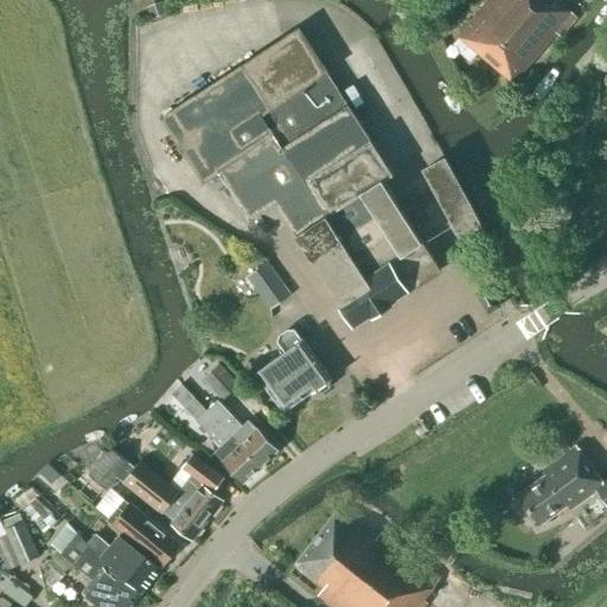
[(561,37),(577,17),(558,1),(560,0),(487,0),(451,43),(452,51),(464,61),(471,61),(477,53),(513,84),(556,32),(561,37)]
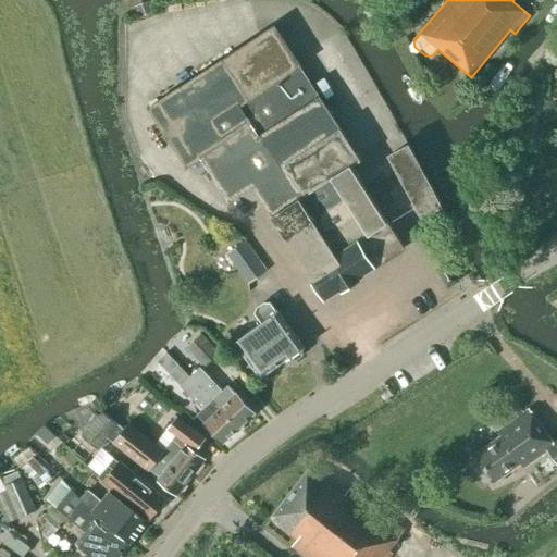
[(360,160),(274,26),(148,108),(186,166),(200,158),(229,201),(252,186),(325,298),(341,288),(342,289),(358,279),(358,277),(404,248),(351,166),(360,160)]
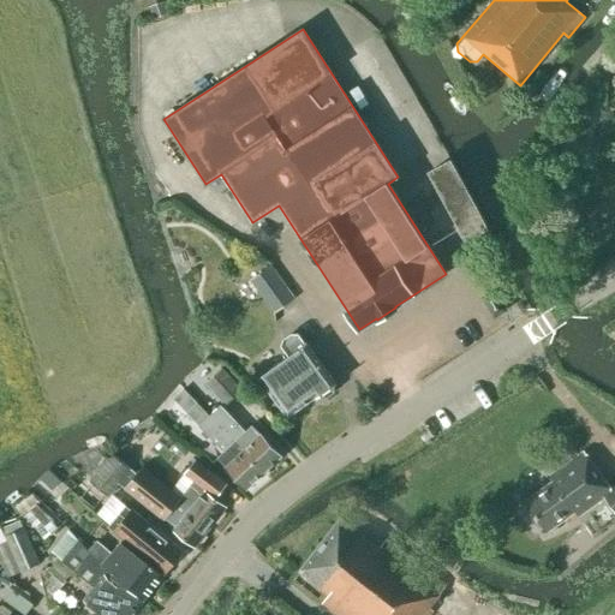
[(466,239),(487,228),(451,161),(430,172),(466,239)]
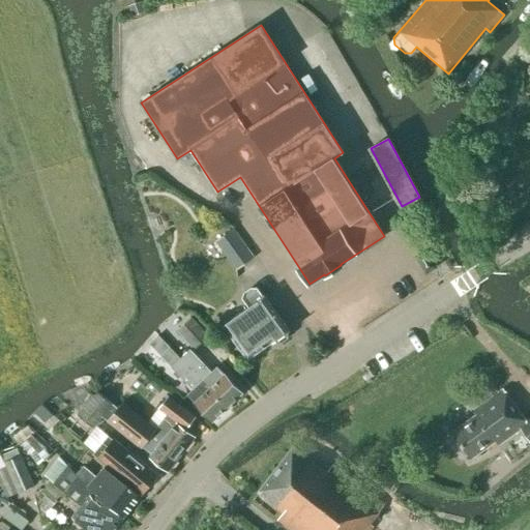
[(236,270),(254,257),(234,230),(216,242),(236,270)]
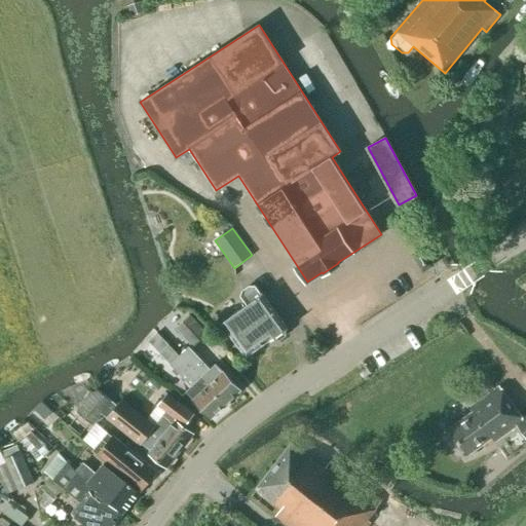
[(422,271),(431,266),(422,250),(414,255),(422,271)]
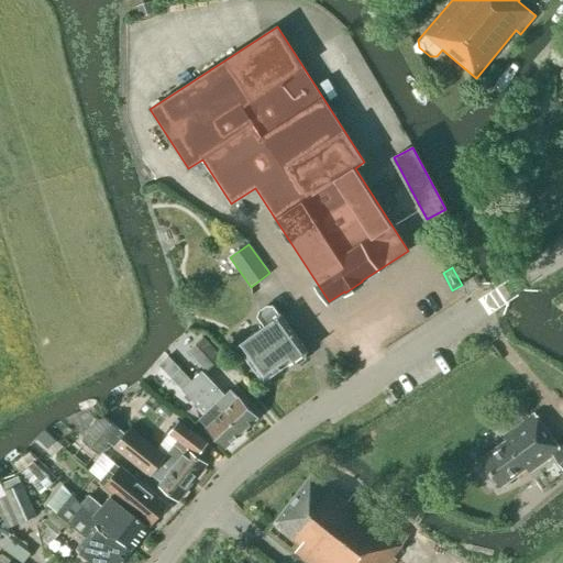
[(279,316),(274,308),(260,318),(265,326),(238,346),(263,382),(289,363),(290,364),(293,363),(298,364),(305,360),(306,354),(307,352),(280,315),(279,316)]
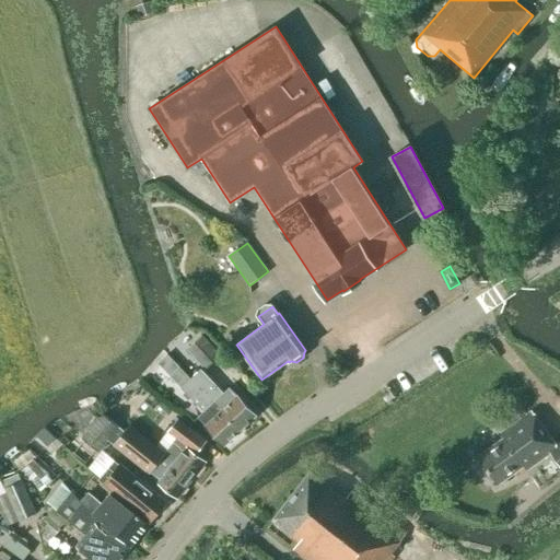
[(203,369),(219,356),(203,337),(187,349),(203,369)]
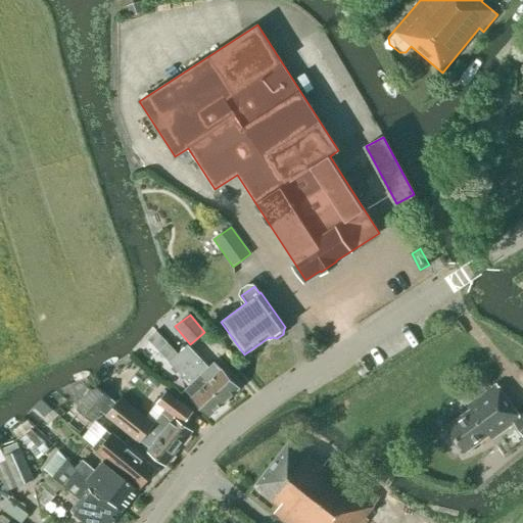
[(225,401),(179,353),(169,342),(159,350),(170,362),(169,363),(185,380),(186,379),(190,384),(184,390),(209,416),(225,401)]
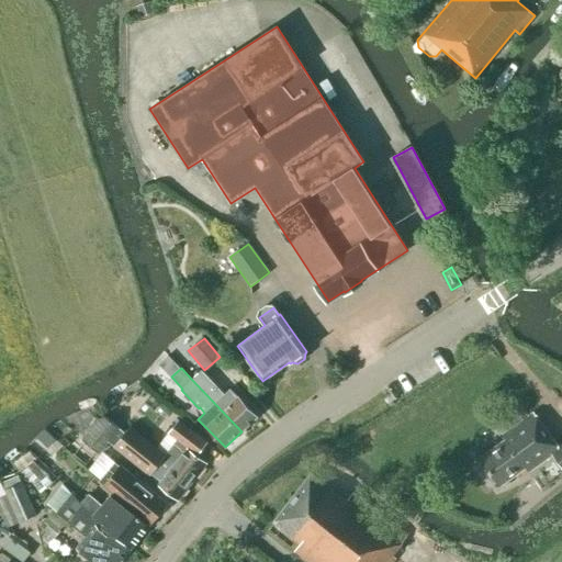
[(192,380),(242,431),(256,417),(229,389),(223,395),(217,391),(220,390),(201,371),(192,380)]
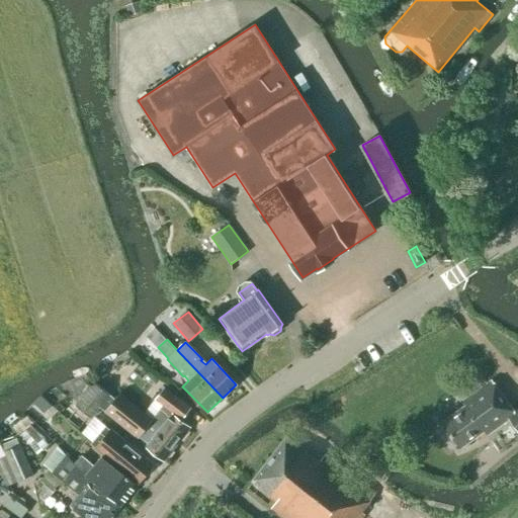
[(517,413),(516,415),(492,381),(462,402),(465,406),(442,423),(460,448),(484,431),(487,435),(509,419),(517,431),(517,413)]
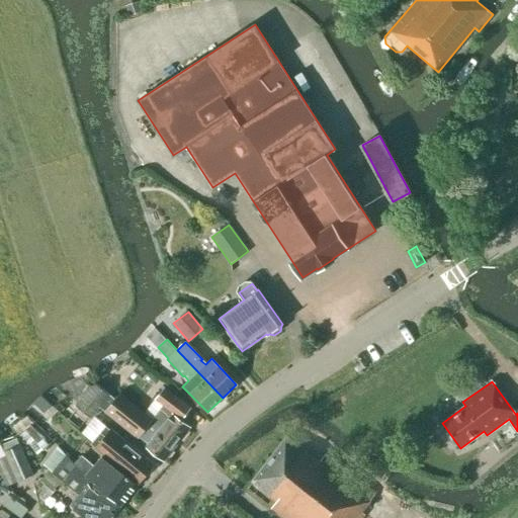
[(153,421),(152,420),(119,395),(115,400),(94,382),(76,406),(92,418),(100,407),(139,438),(139,437),(153,421)]
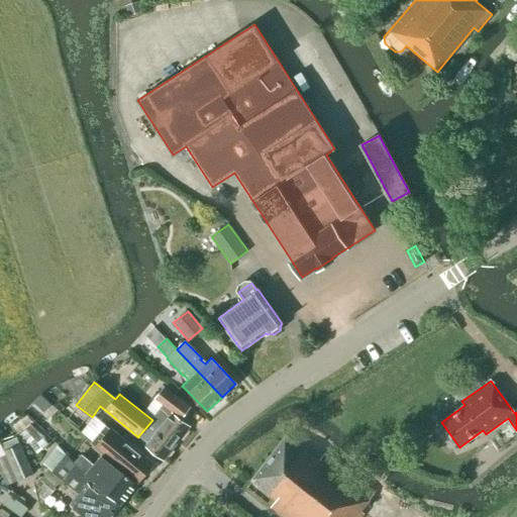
[(152,420),(138,436),(147,443),(145,446),(164,460),(190,427),(180,420),(190,408),(165,388),(156,399),(164,405),(151,419),(152,420)]
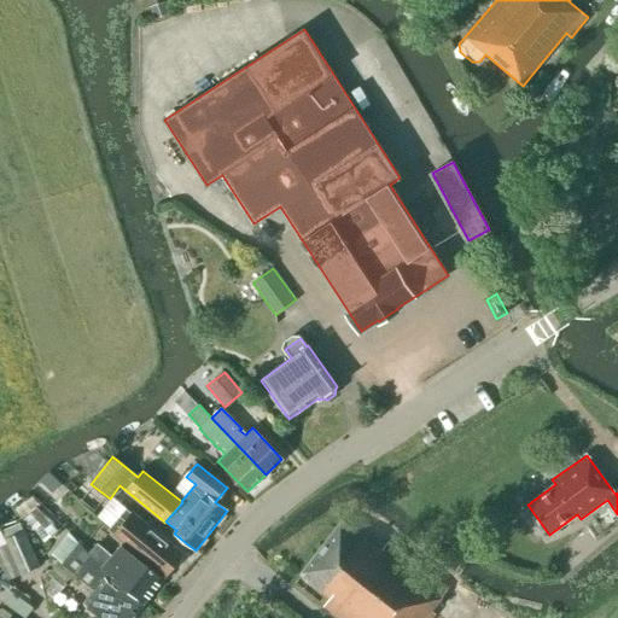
[(165,577),(184,554),(114,497),(98,517),(111,528),(109,530),(165,577)]
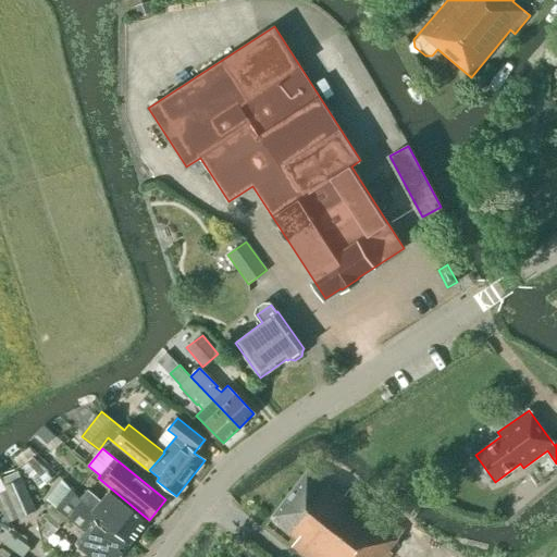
[(37,450),(23,462),(39,484),(54,472),(37,450)]
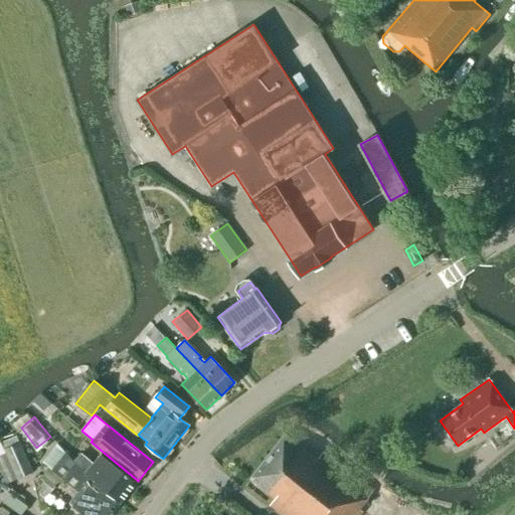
[(317,460),(285,435),(250,479),(276,499),(270,506),(282,514),(360,514),(362,512),(359,510),(373,491),(323,453),(317,460)]
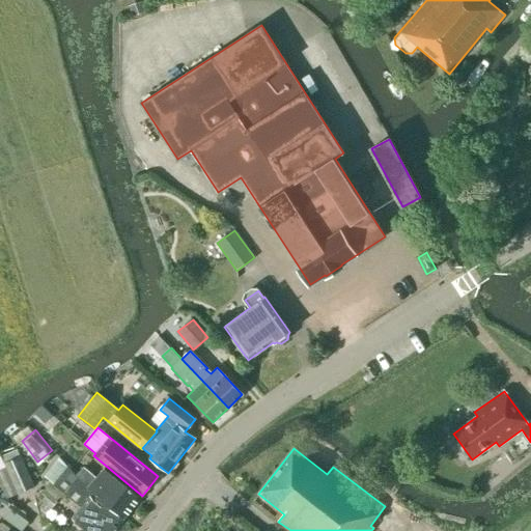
[(7,499),(14,496),(33,487),(17,449),(0,456),(0,480),(3,488),(0,493),(0,520),(10,505),(7,499)]
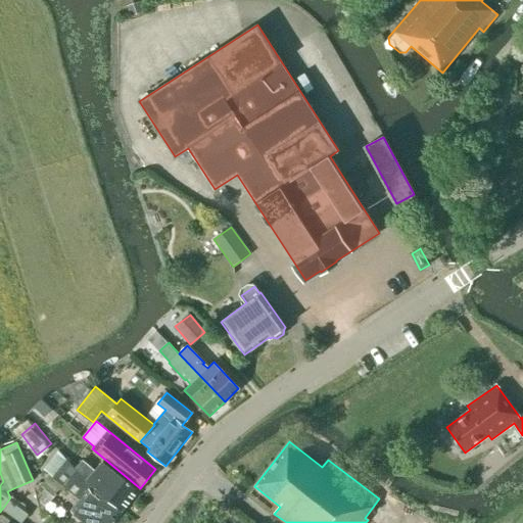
[(76,470),(77,469),(66,461),(66,460),(58,452),(44,469),(54,477),(52,478),(67,490),(73,484),(86,494),(73,512),(87,522),(111,522),(122,511),(95,490),(76,470)]
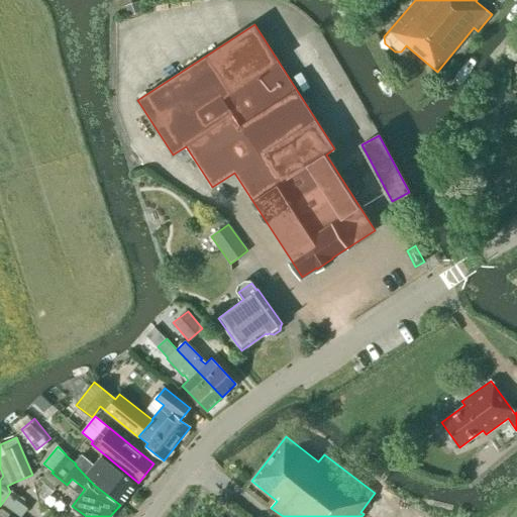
[(94,485),(120,505),(136,484),(102,456),(94,467),(82,456),(76,463),(75,464),(94,485)]
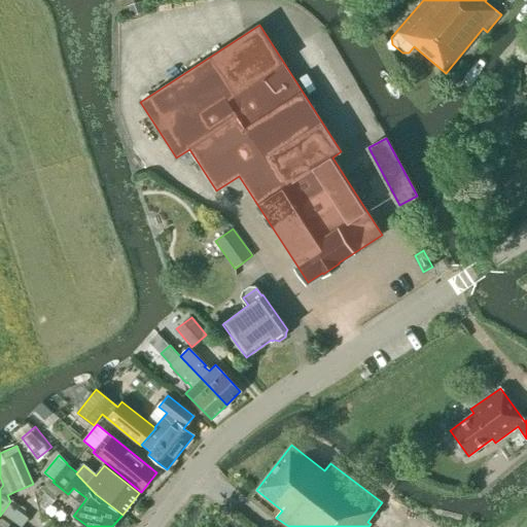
All buildings are outlined.
